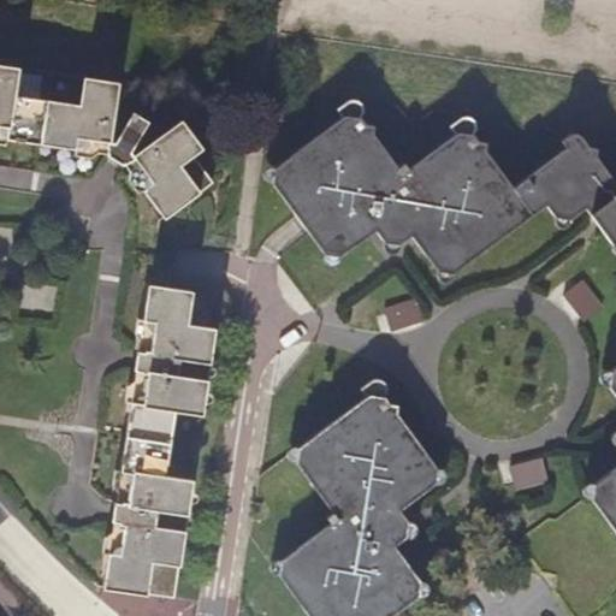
[(0,125),(9,126),(7,140),(75,149),(76,137),(108,141),(117,82),(82,77),(78,104),(42,98),(45,76),(18,72),(18,67),(0,64),(0,125)]
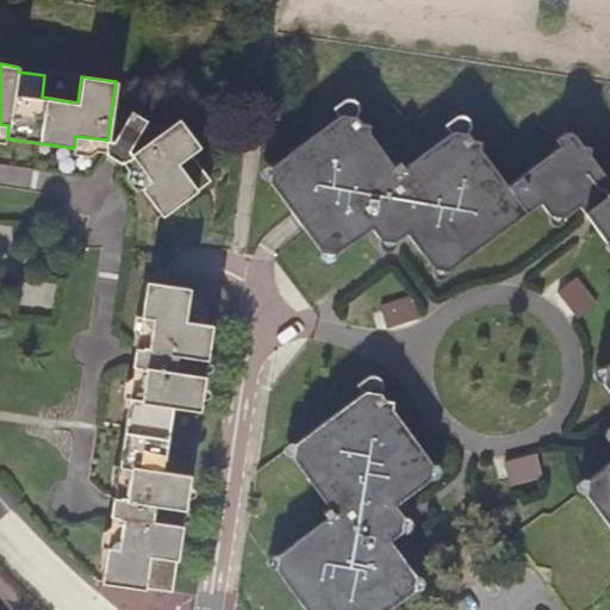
[(590,609),(608,598),(608,590),(609,589),(609,179),(608,179),(589,155),(591,147),(583,147),(574,135),(566,134),(556,139),(561,145),(509,185),(479,148),(481,141),(475,141),(470,134),(472,124),(467,117),(460,116),(446,126),(449,132),(404,167),(400,162),(392,167),(368,134),(369,126),(362,125),(358,116),(360,109),(356,104),(348,99),(335,110),(340,117),(272,168),(269,182),(322,253),(336,254),(371,229),(379,241),(397,242),(406,234),(415,246),(433,269),(448,271),(540,203),(551,216),(566,216),(580,206),(592,223),(607,242),(609,242),(609,363),(604,368),(602,383),(609,393),(609,464),(590,479),(587,495),(578,493),(553,512),(546,511),(520,529),(520,540),(537,565),(552,567),(549,582),(570,609),(590,609)]
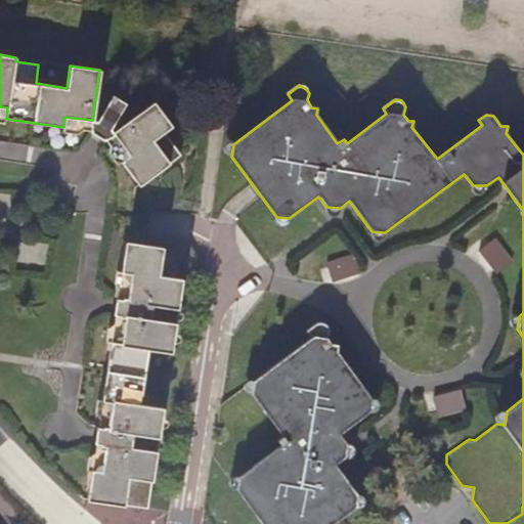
[(113,98),(100,117),(112,125),(125,105),(113,98)]
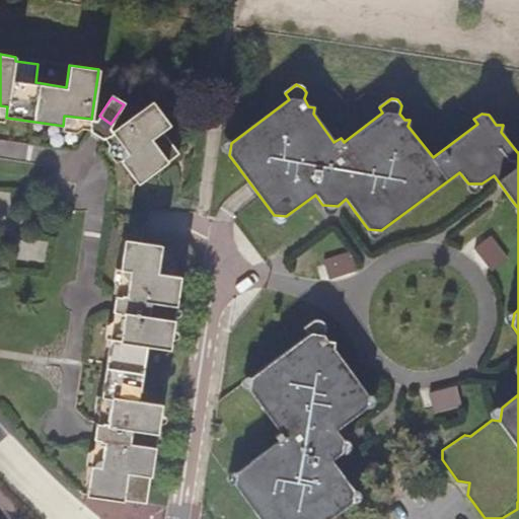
[(151,102),(112,131),(128,155),(121,161),(137,182),(177,153),(161,131),(168,126),(151,102)]
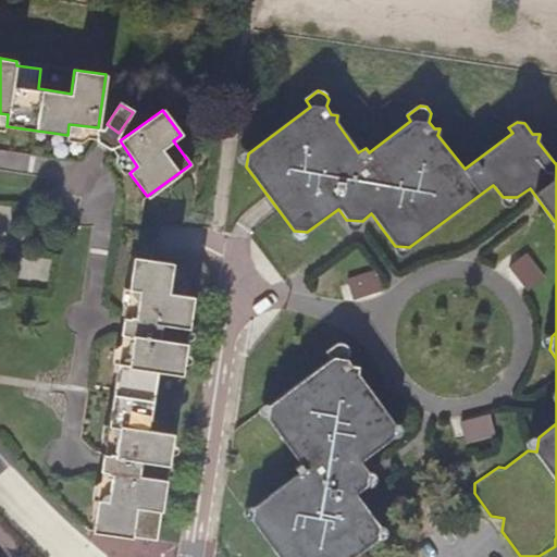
[(96,527),(135,535),(158,539),(161,508),(171,435),(148,430),(157,372),(182,375),(193,298),(169,295),(173,265),(134,260),(130,287),(138,289),(134,320),(123,319),(122,335),(132,337),(128,369),(116,367),(109,425),(118,426),(113,457),(104,457),(103,469),(113,470),(109,500),(98,499),(96,527)]
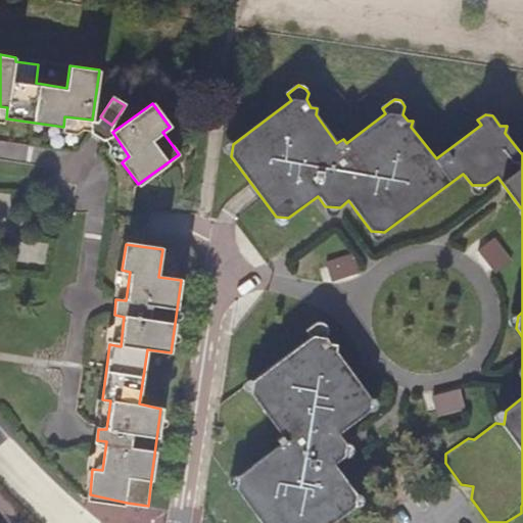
[(238,486),(265,522),(329,522),(337,518),(353,506),(355,491),(334,462),(343,454),(345,441),(339,431),(367,412),(371,397),(336,352),(337,344),(331,345),(325,337),(328,333),(328,329),(326,324),(323,323),(319,322),(317,322),(305,331),(310,337),(252,382),(250,395),(282,440),(240,473),(238,486)]
